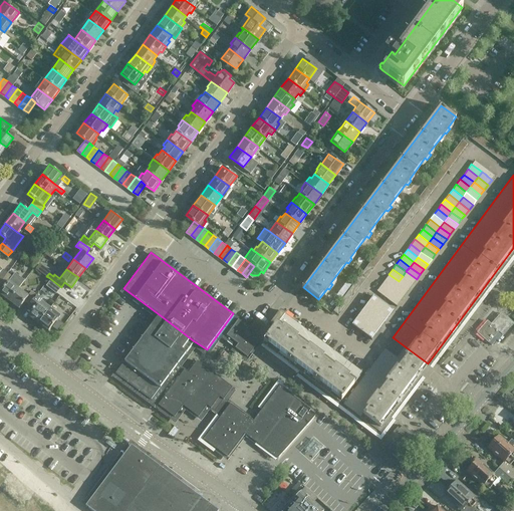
[(0,292),(9,300),(19,287),(25,279),(15,271),(13,275),(8,271),(0,281),(5,285),(0,291),(0,292)]
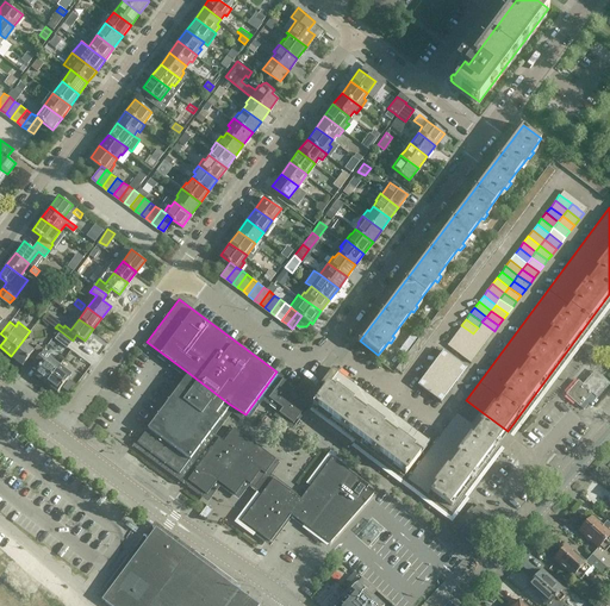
[(481,322),(478,328),(490,337),(495,331),(481,322)]
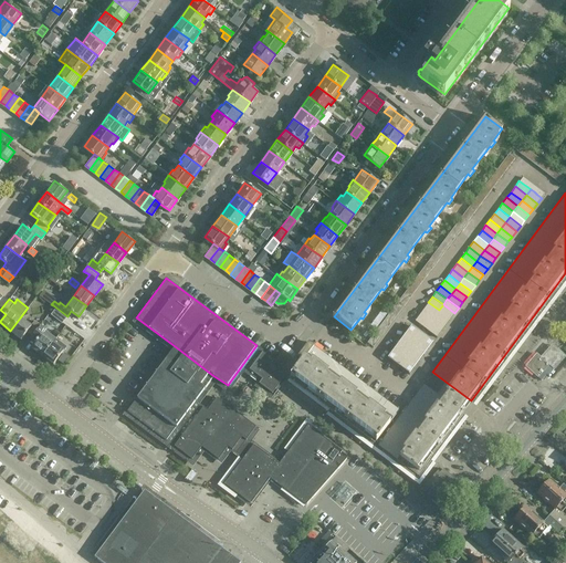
[(428,302),(423,308),(435,315),(439,310),(428,302)]
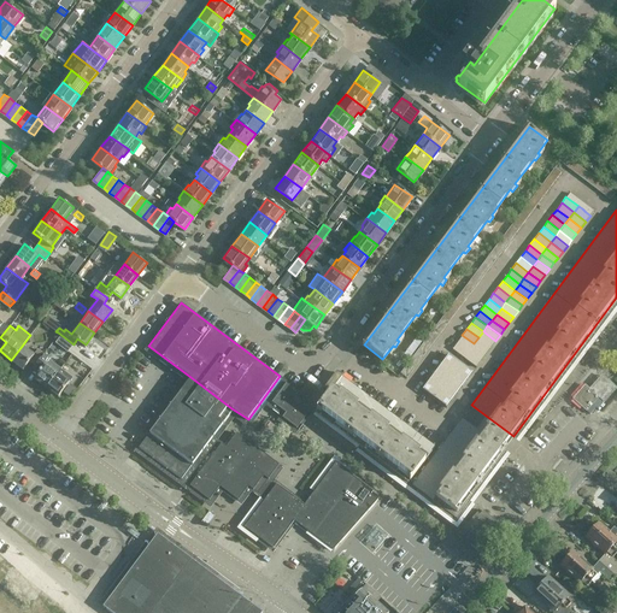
[(483,331),(479,337),(491,347),(495,341),(483,331)]
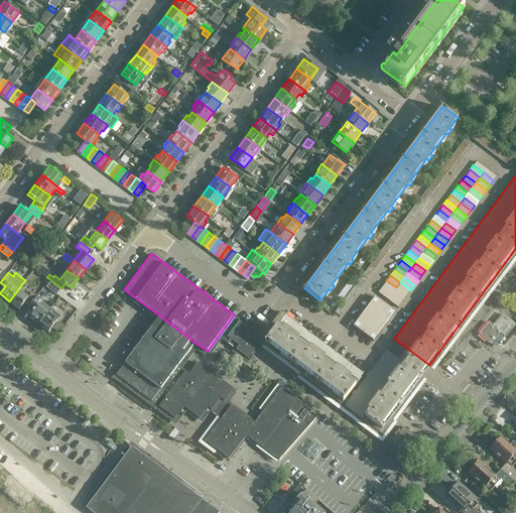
[(61,288),(48,278),(45,283),(47,284),(47,285),(57,293),(61,288)]
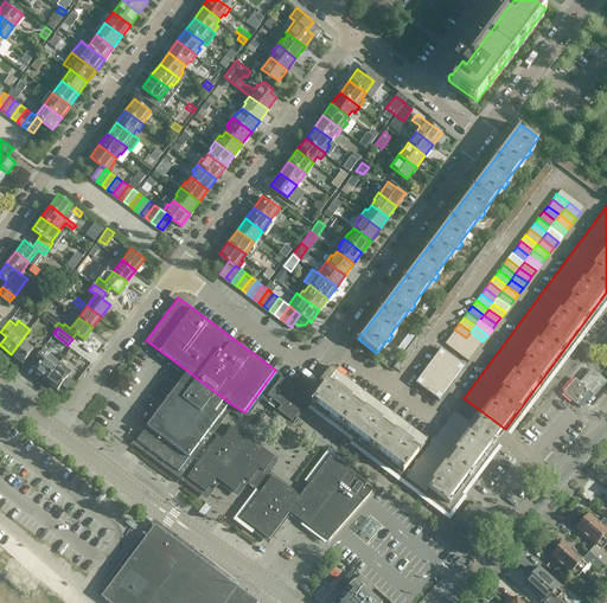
[(454,329),(449,335),(453,338),(458,341),(461,345),(466,338),(454,329)]
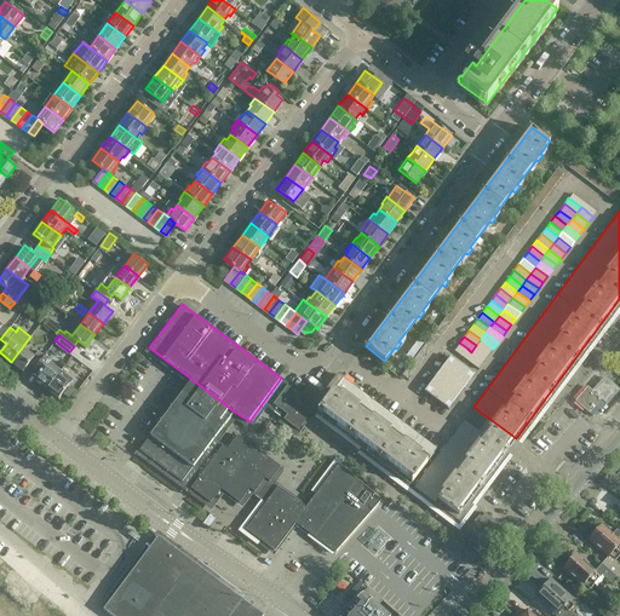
[(481,339),(476,345),(488,355),(493,349),(481,339)]
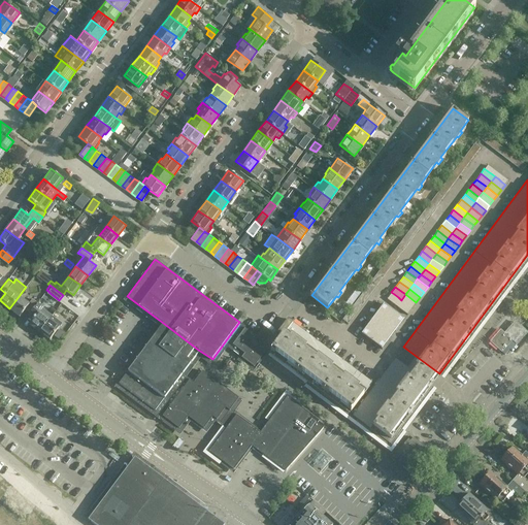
[(405,294),(401,300),(404,302),(408,305),(411,307),(416,302),(405,294)]
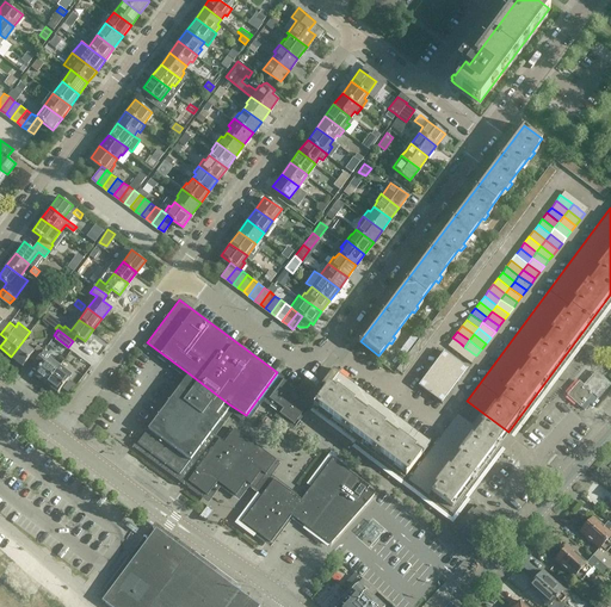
[(23,341),(11,357),(23,365),(29,357),(35,361),(44,348),(38,345),(35,350),(23,341)]
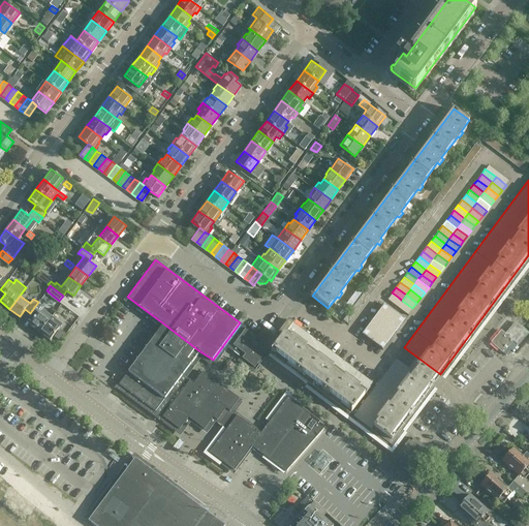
[(41,299),(38,302),(30,313),(35,316),(30,323),(40,332),(53,314),(49,312),(45,315),(39,311),(45,302),(41,299)]
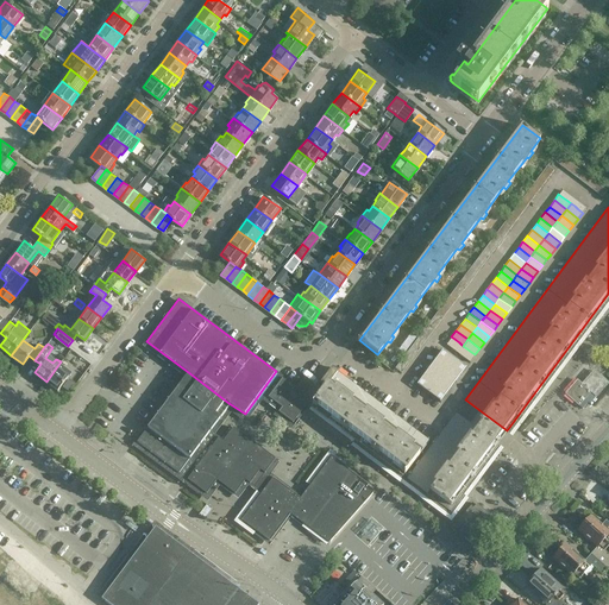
[(440,401),(466,366),(443,348),(416,383),(440,401)]
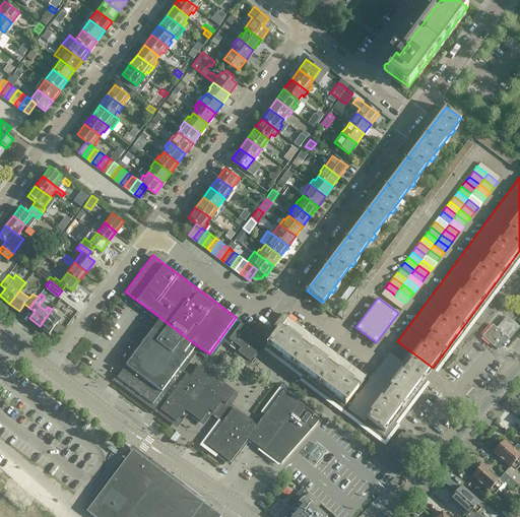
[(52,309),(40,326),(50,333),(58,321),(59,321),(62,317),(52,309)]
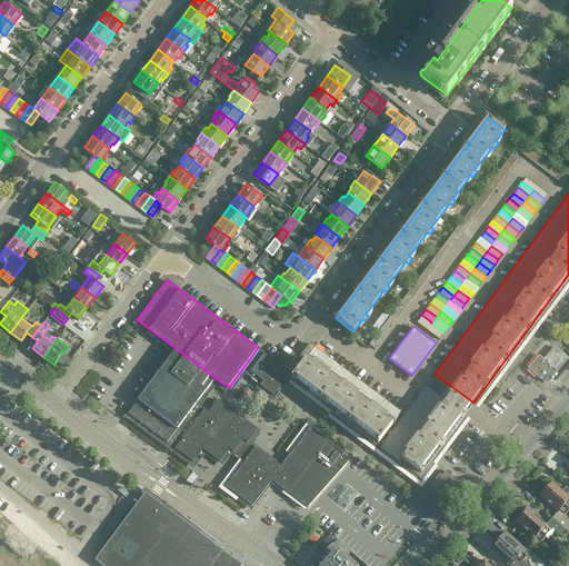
[(377,444),(401,410),(310,341),(299,357),(303,360),(290,379),(377,444)]
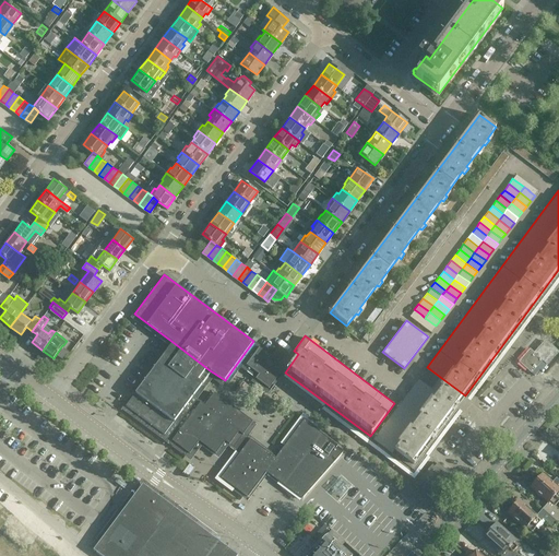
[(546,362),(558,350),(545,338),(534,351),(530,347),(519,359),(532,370),(543,358),(546,362)]
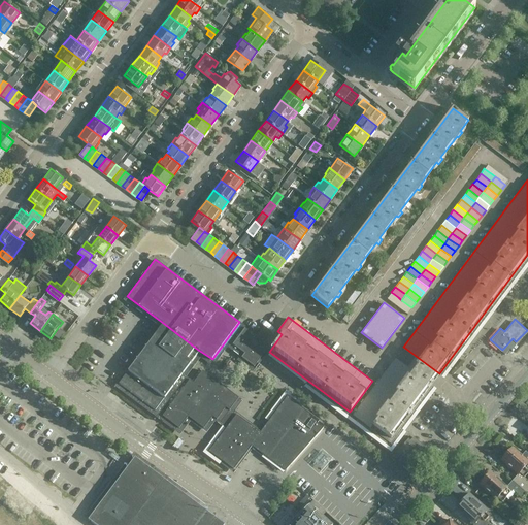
[(198,350),(163,323),(161,326),(155,334),(163,339),(167,333),(173,337),(171,339),(183,348),(179,352),(190,360),(196,354),(198,350)]
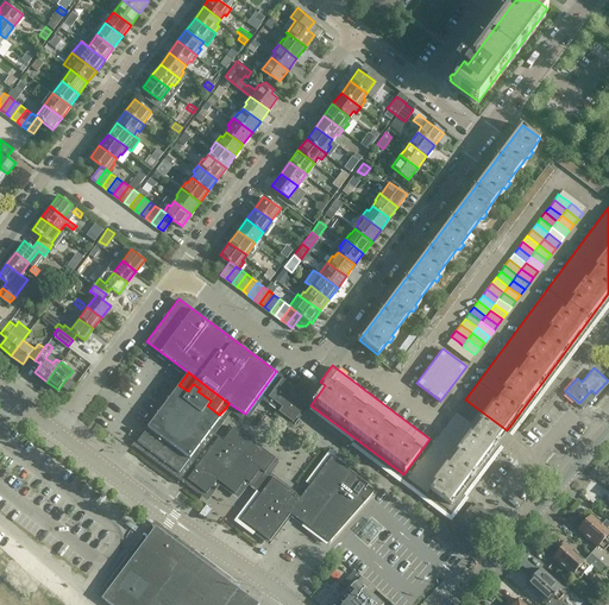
[(293,422),(307,402),(294,392),(297,388),(282,376),(268,396),(281,405),(278,410),(293,422)]
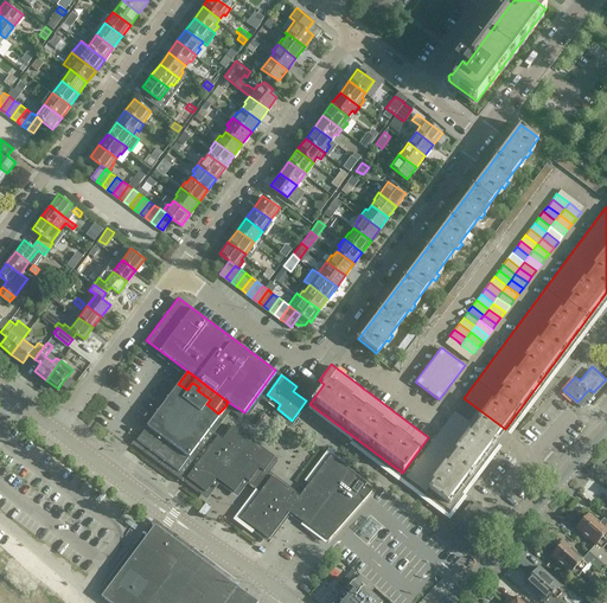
[(178,472),(219,415),(218,414),(206,404),(210,399),(197,390),(199,387),(192,383),(187,390),(178,384),(135,440),(144,446),(149,449),(178,472)]
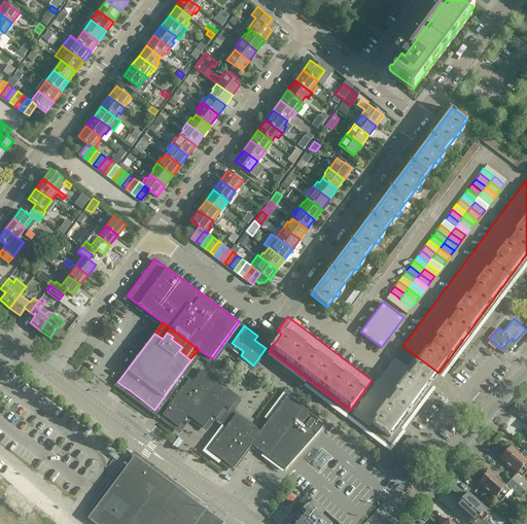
[(415,355),(407,365),(430,383),(438,373),(415,355)]
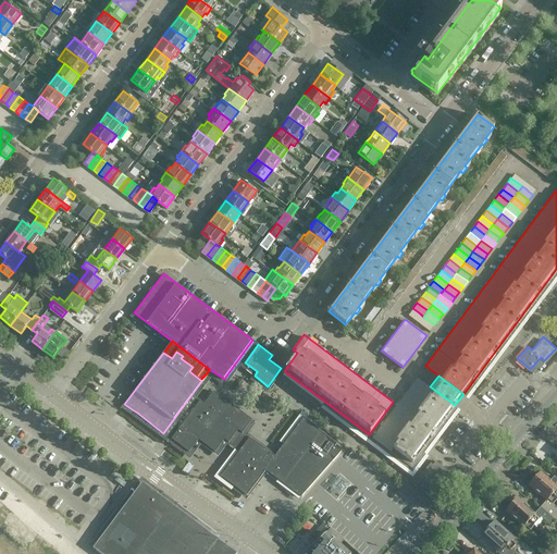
[(417,454),(433,433),(455,405),(430,386),(417,377),(396,404),(372,436),(411,466),(419,456),(417,454)]
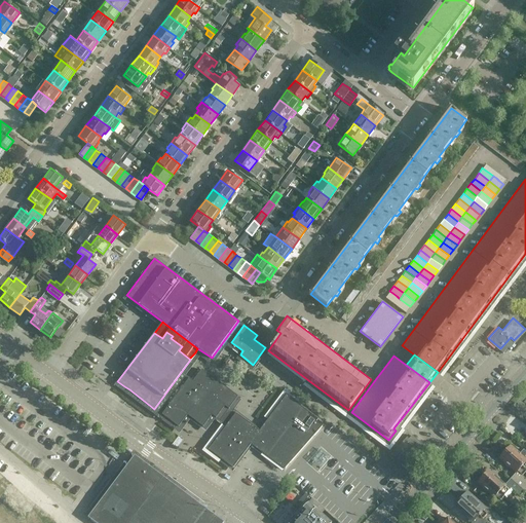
[(193,379),(189,376),(161,414),(179,426),(187,414),(202,425),(212,414),(216,417),(224,405),(228,408),(238,395),(202,368),(193,379)]
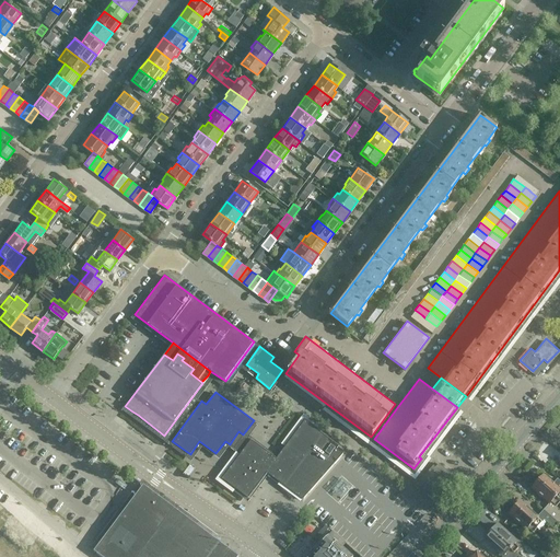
[(267,472),(303,498),(343,452),(337,448),(339,444),(304,419),(277,457),(264,448),(265,445),(257,440),(256,442),(252,439),(222,477),(248,497),(267,472)]
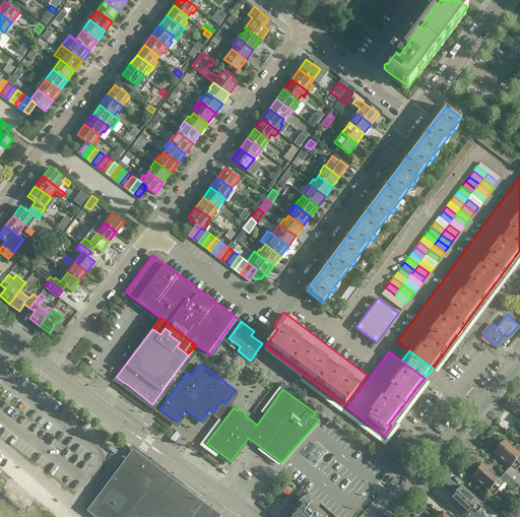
[(519,444),(517,443),(514,447),(505,440),(500,446),(519,463),(519,444)]
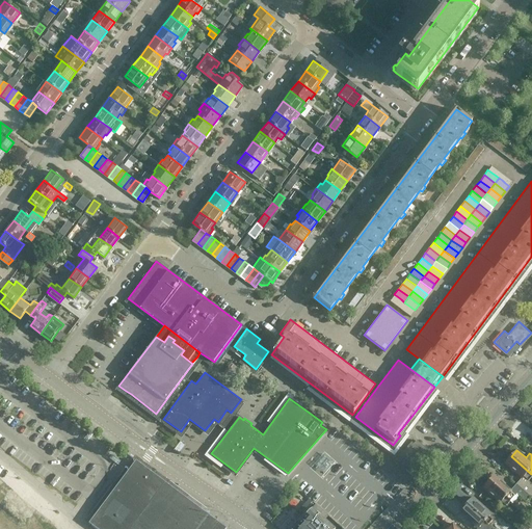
[(531,475),(531,474),(511,456),(506,463),(522,477),(516,483),(530,496),(531,493),(531,482),(529,480),(531,475)]
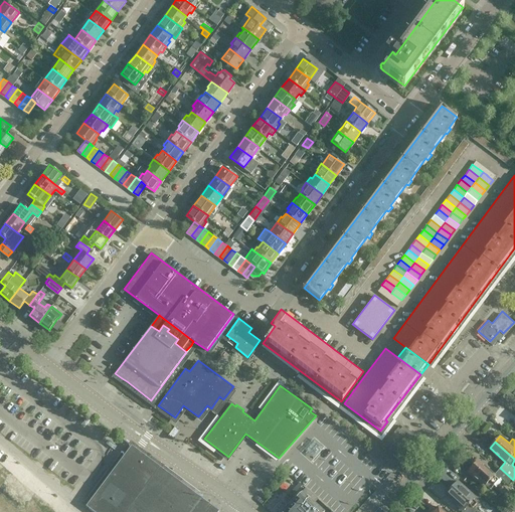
[(217,511),(219,510),(160,465),(132,445),(87,505),(95,511),(217,511)]
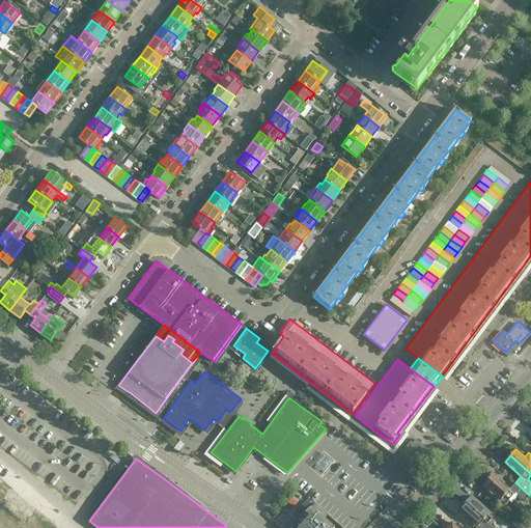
[(494,474),(488,480),(509,499),(512,502),(520,494),(525,499),(529,495),(515,482),(509,489),(494,474)]
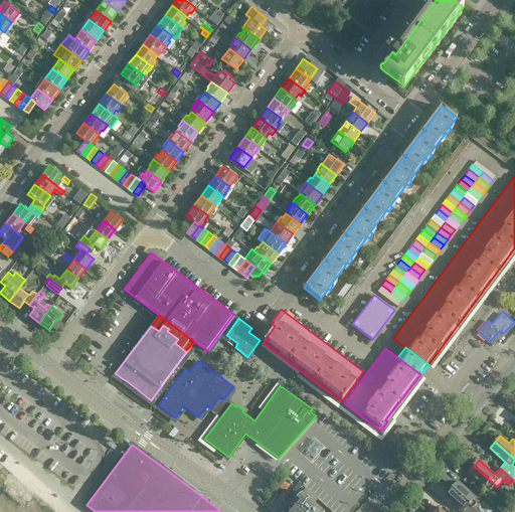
[(494,484),(474,466),(468,472),(484,486),(486,485),(490,489),(494,484)]
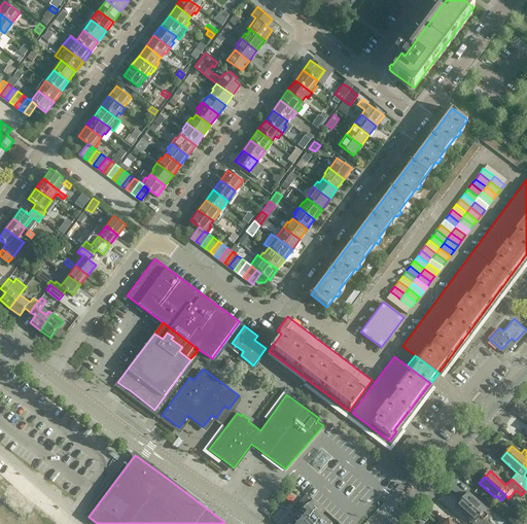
[(468,493),(462,499),(484,519),(488,514),(485,511),(486,509),(468,493)]
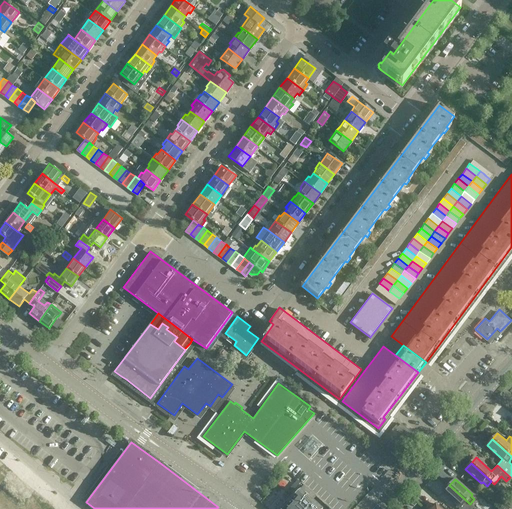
[(470,504),(449,485),(444,491),(461,507),(462,505),(466,508),(470,504)]
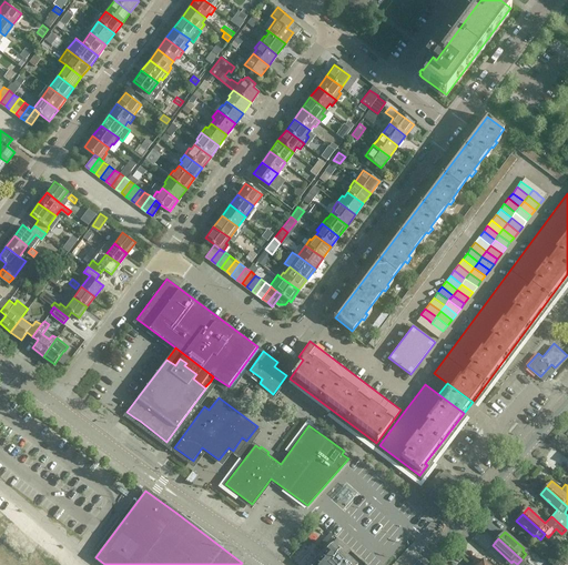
[(322,554),(334,564),(357,564),(358,564),(333,542),(322,554)]
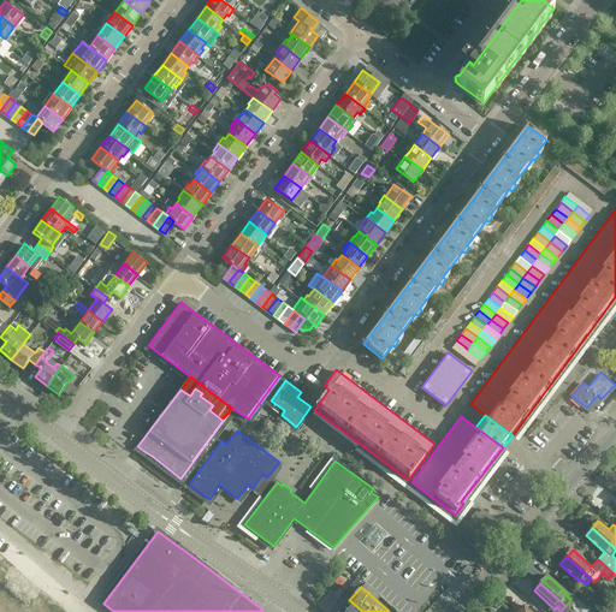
[(362,611),(349,600),(338,611),(362,611)]
